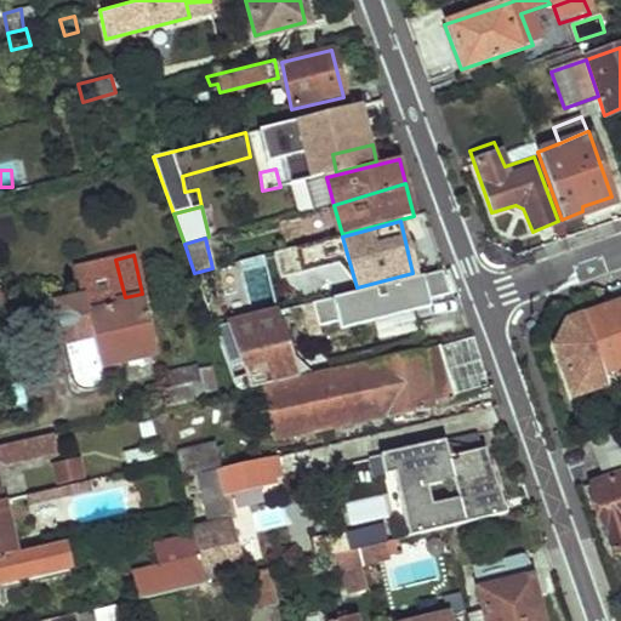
[(81,294),(64,297),(84,388),(89,388),(93,387),(100,383),(102,375),(100,368),(157,354),(142,294),(125,297),(115,260),(77,268),(81,294)]
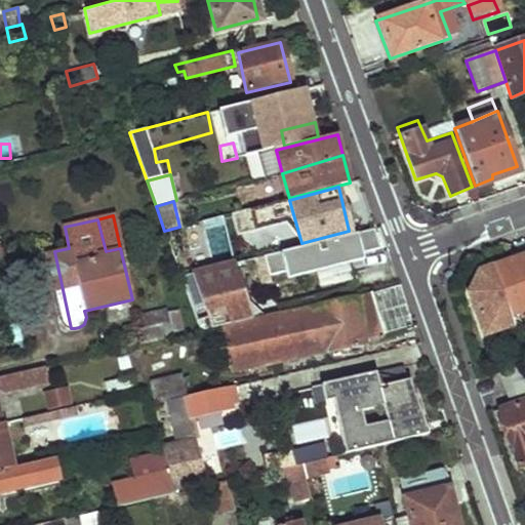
[(374,228),(241,261),(246,275),(260,271),(263,278),(379,248),(374,228)]
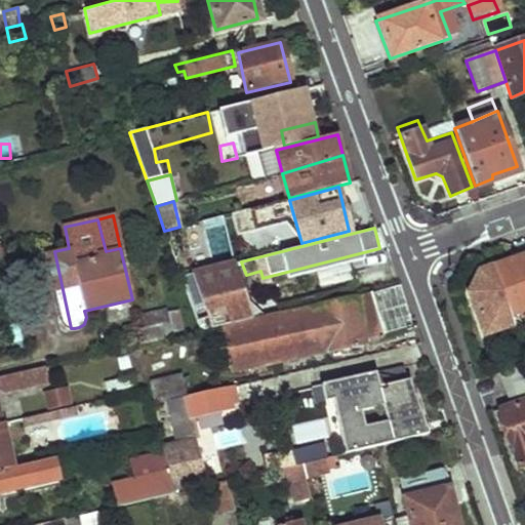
[(54,251),(47,253),(62,321),(66,326),(71,328),(54,251)]
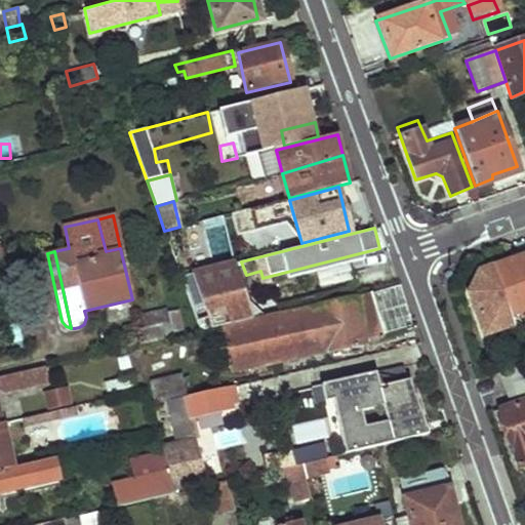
[(494,271),(509,314),(524,307),(524,253),(492,266),(494,271)]
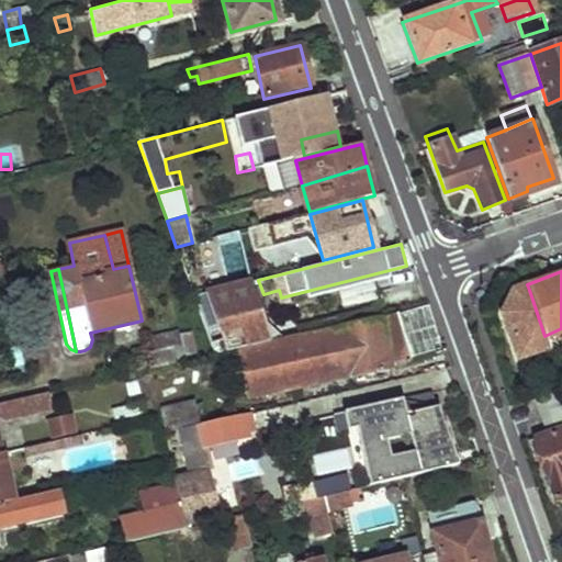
[(249,282),(193,296),(214,353),(225,350),(226,355),(272,344),(249,282)]
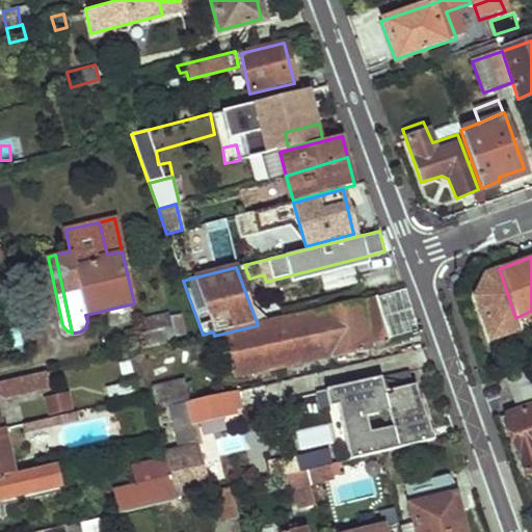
[(474,292),(490,335),(517,323),(515,318),(501,274),(487,280),(474,292)]
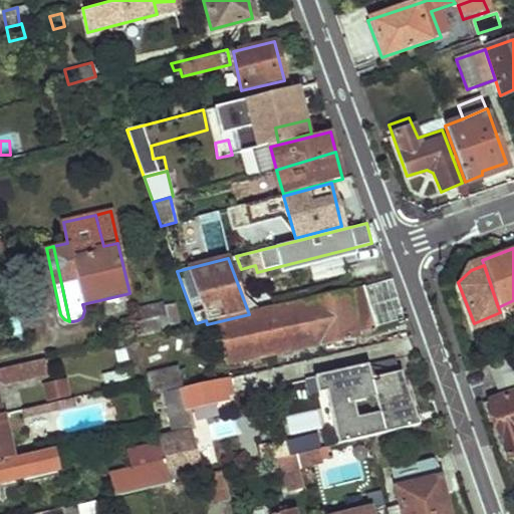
[(219,323),(228,363),(358,335),(348,292),(219,323)]
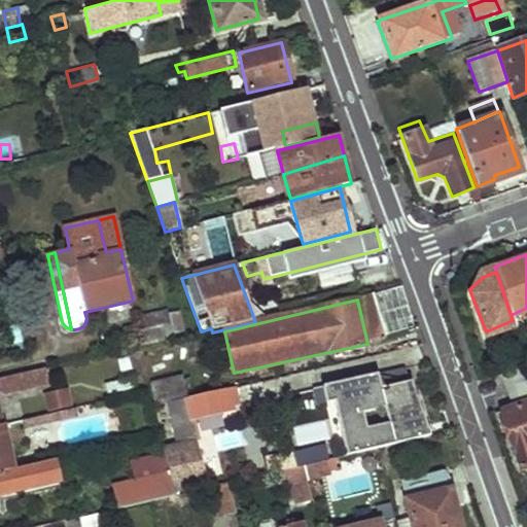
[(136,318),(141,344),(172,337),(167,311),(136,318)]
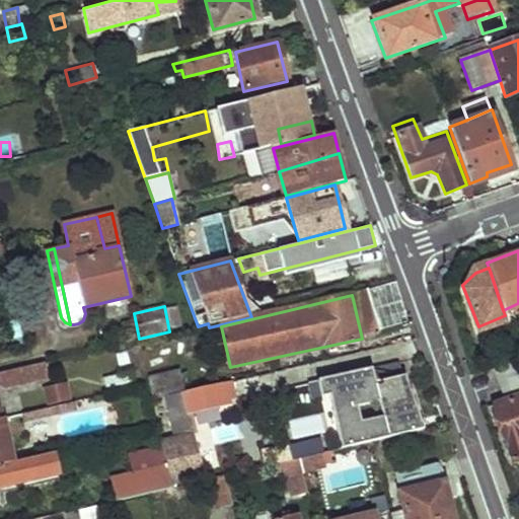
[(505,396),(518,391),(518,358),(494,366),(505,396)]
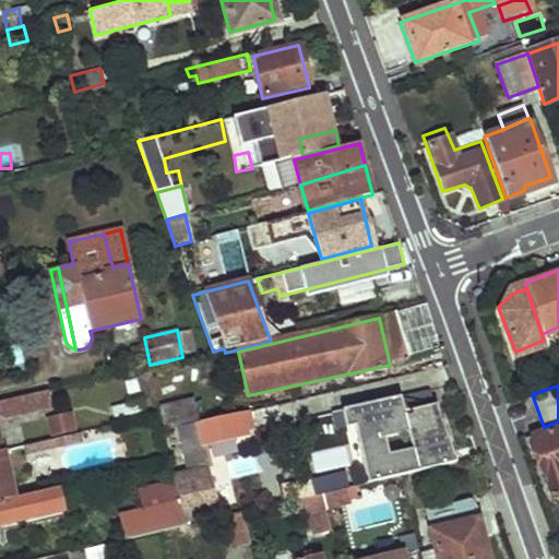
[(48,390),(0,399),(0,415),(51,405),(48,390)]
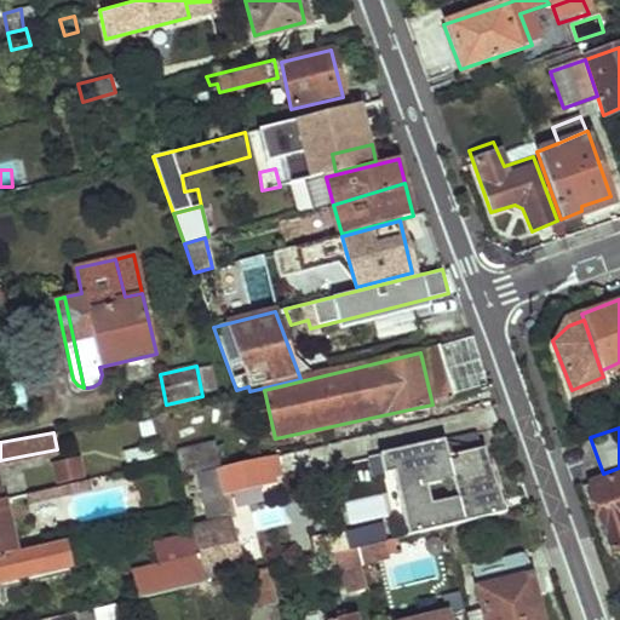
[(216,440),(177,449),(183,476),(197,472),(222,468),(216,440)]
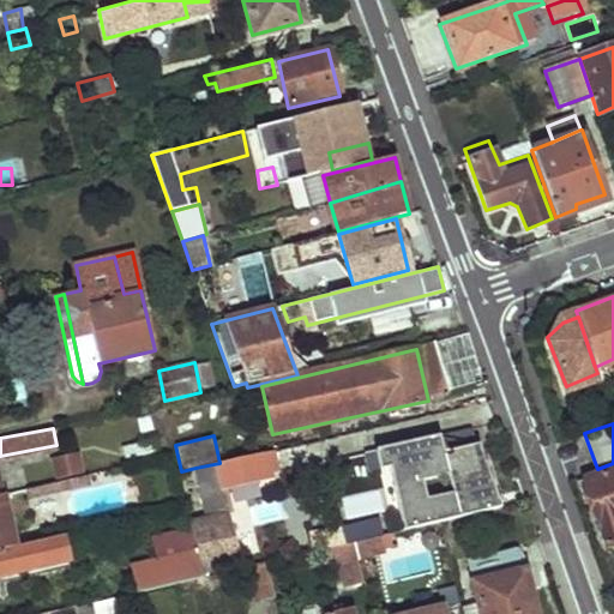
[(392,467),(408,530),(503,507),(480,443),(445,453),(440,435),(378,450),(383,469),(392,467)]
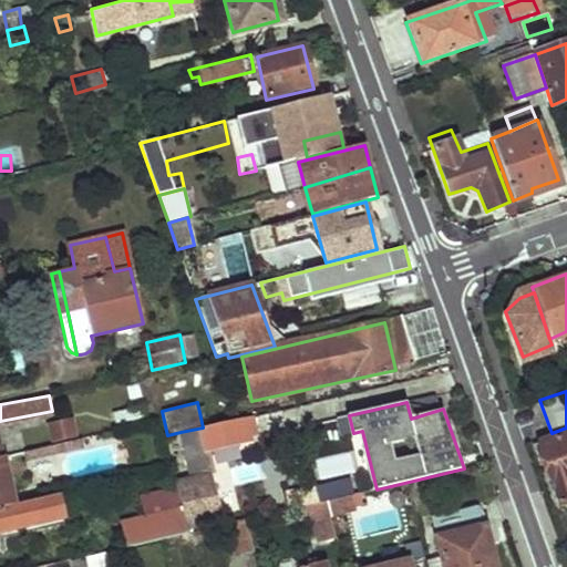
[(191,478),(175,482),(177,491),(187,529),(219,521),(209,474),(214,473),(208,451),(249,441),(244,419),(203,428),(181,432),(191,478)]
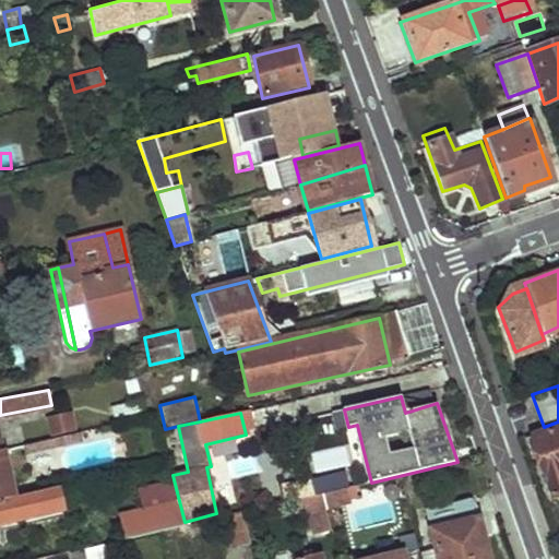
[(558,492),(558,424),(531,433),(551,496),(558,492)]
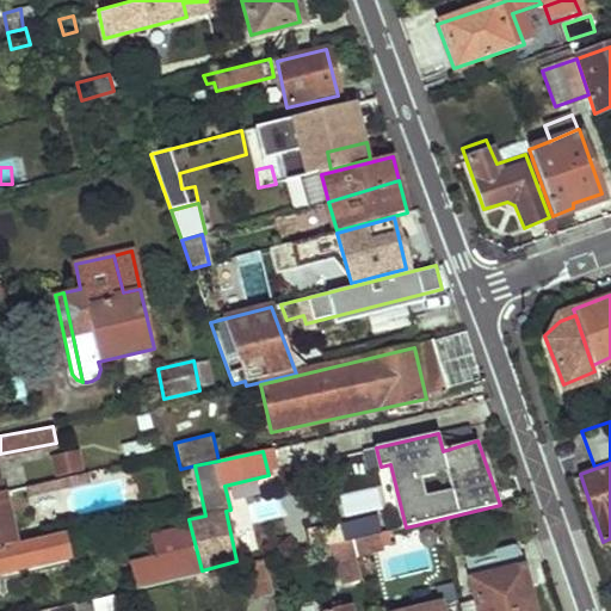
[(29,483),(31,492),(93,479),(92,469),(29,483)]
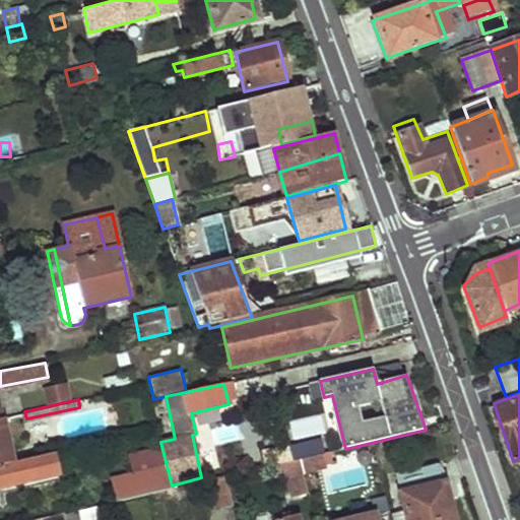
[(0,463),(13,461),(3,416),(0,416),(0,463)]
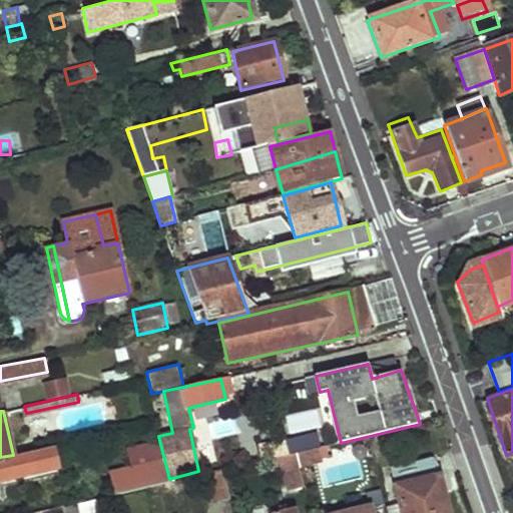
[(294,454),(297,453),(323,447),(320,432),(290,440),(294,454)]
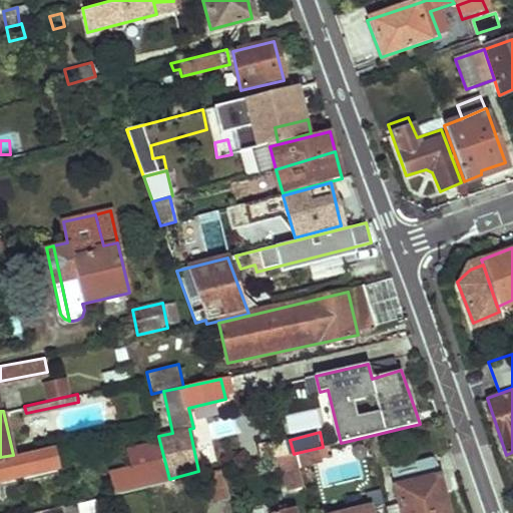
[(111,473),(115,495),(151,486),(170,482),(169,479),(160,444),(130,451),(136,467),(111,473)]
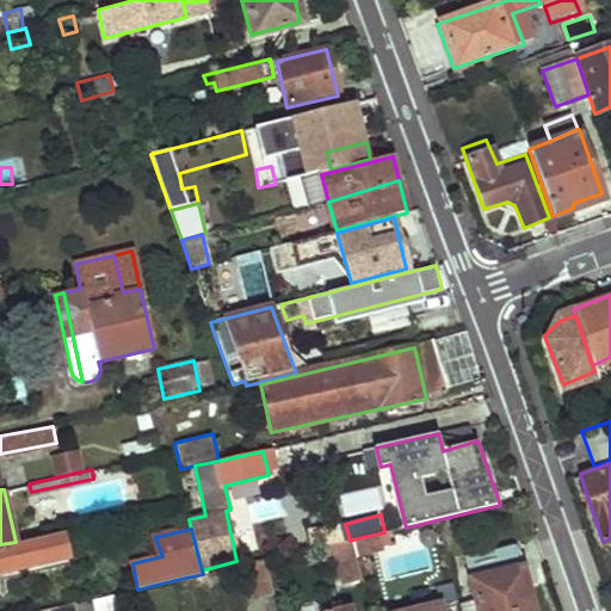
[(0,572),(67,556),(62,531),(16,542),(0,544),(0,572)]
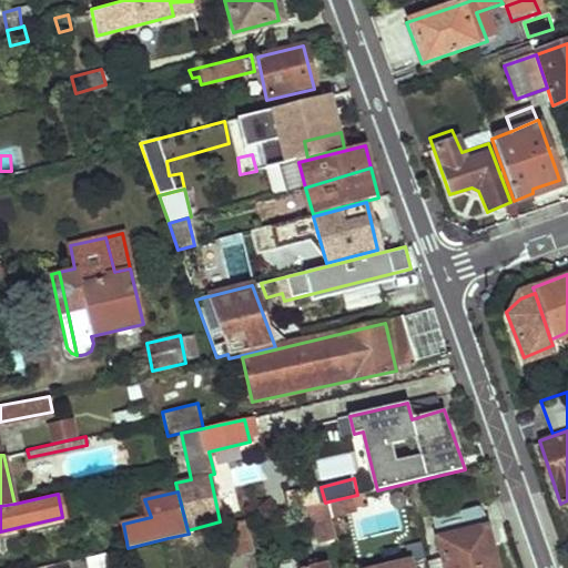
[(328,501),(331,515),(361,508),(357,495),(328,501)]
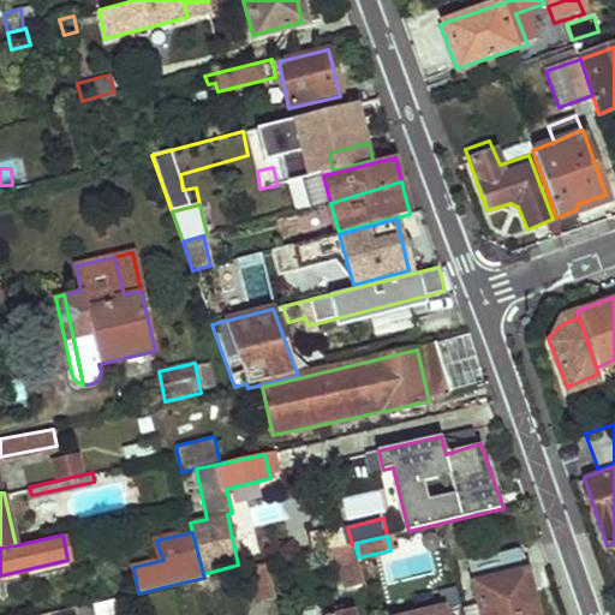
[(335,548),(344,587),(364,584),(358,557),(356,543),(352,544),(335,548)]
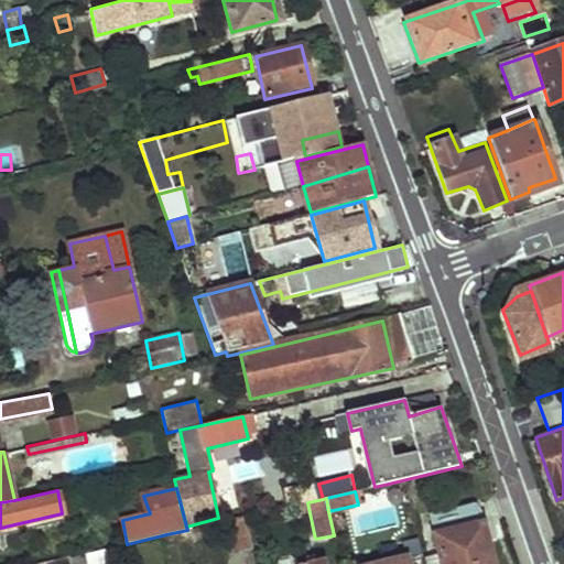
[(489,563),(480,524),(469,527),(466,510),(430,519),(437,552),(424,555),(426,563),(489,563)]
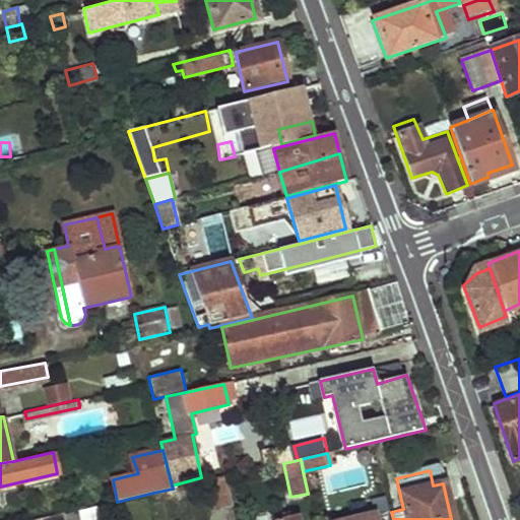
[(208,480),(216,510),(234,506),(226,476),(208,480)]
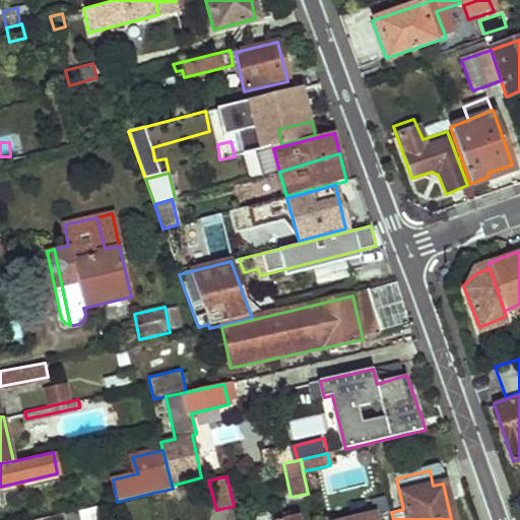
[(82,519),(99,519),(96,506),(80,510),(82,519)]
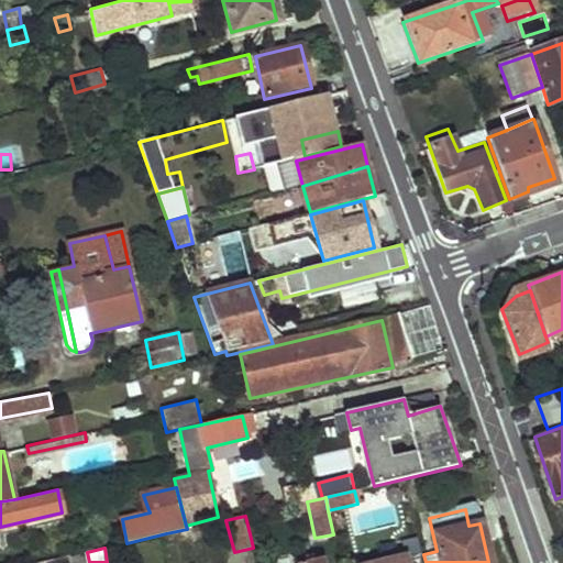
[(69,556),(70,562),(89,562),(87,552),(69,556)]
